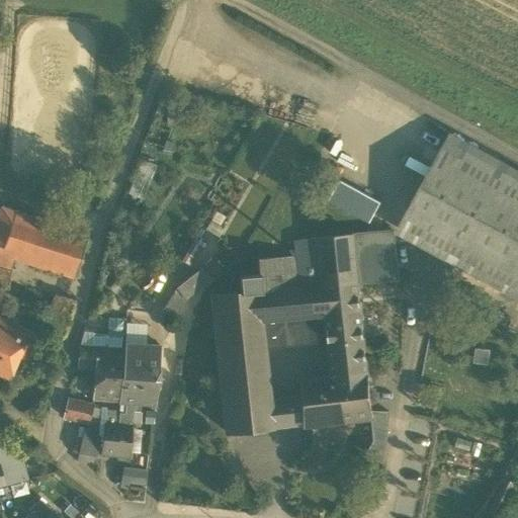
[(437,255),(517,299),(517,171),(451,135),(409,210),(449,233),(437,255)]
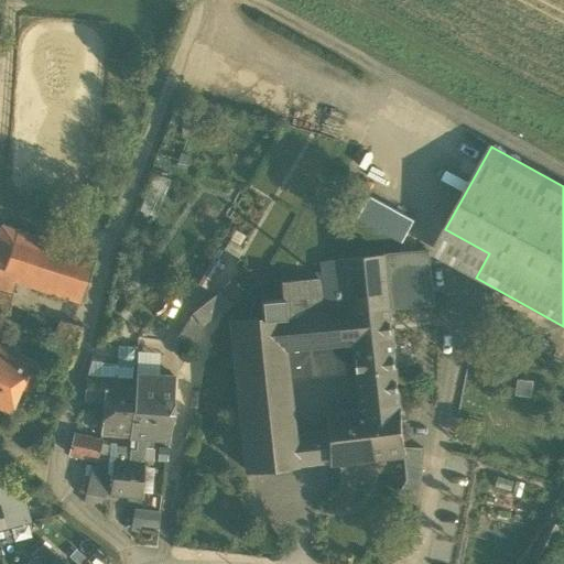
[(170,180),(152,173),(138,210),(155,217),(170,180)]
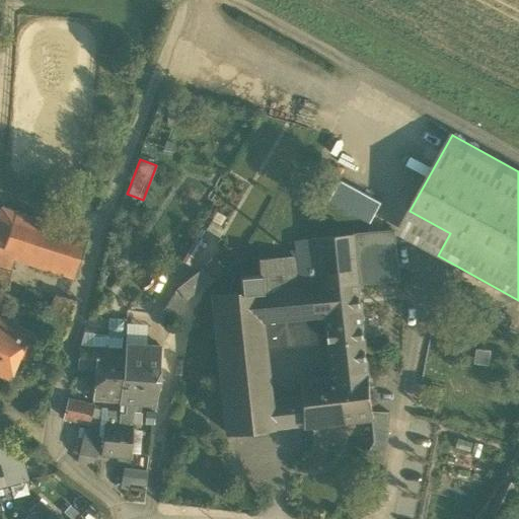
[(329,200),(371,222),(381,204),(340,180),(329,200)]
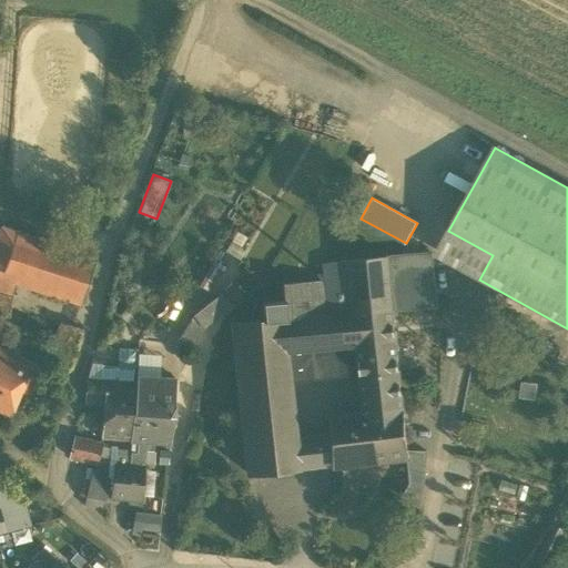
[(13,283),(79,303),(93,256),(34,239),(0,226),(0,270),(16,275),(13,283)]
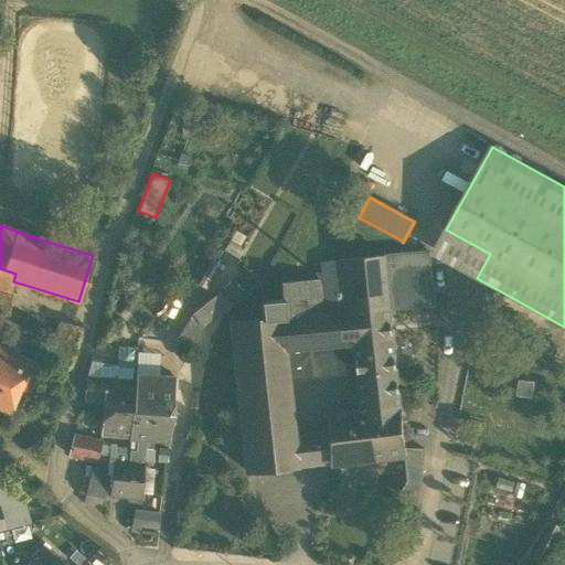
[(433,254),(477,278),(490,254),(446,230),(433,254)]
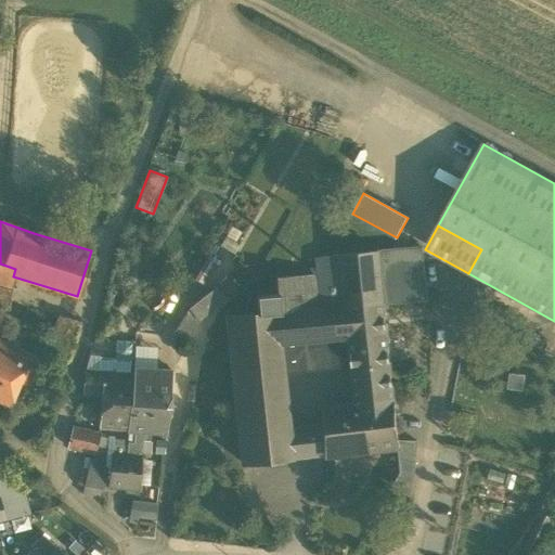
[(422,247),(377,252),(383,304),(427,298),(422,247)]
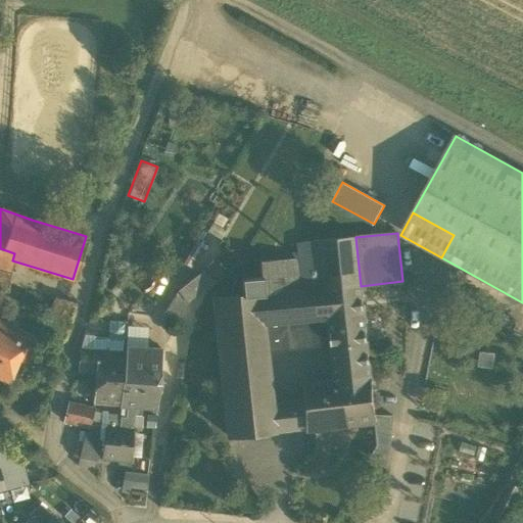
[(326,288),(361,286),(355,237),(323,239),(323,240),(295,243),(297,258),(258,262),(260,277),(240,279),(242,295),(326,288)]
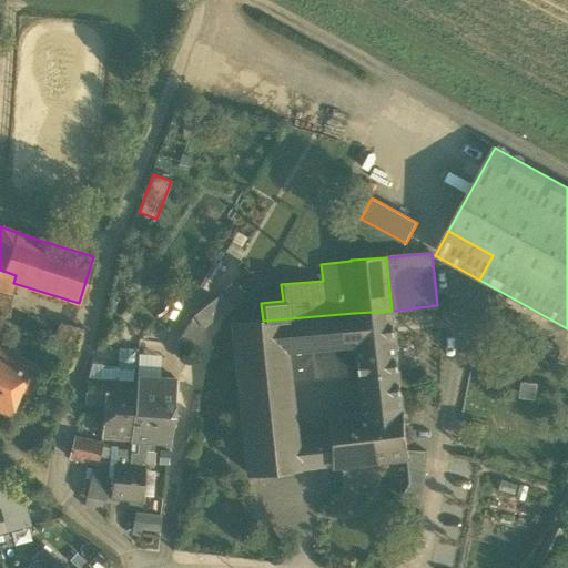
[(192,296),(203,302),(221,271),(210,265),(192,296)]
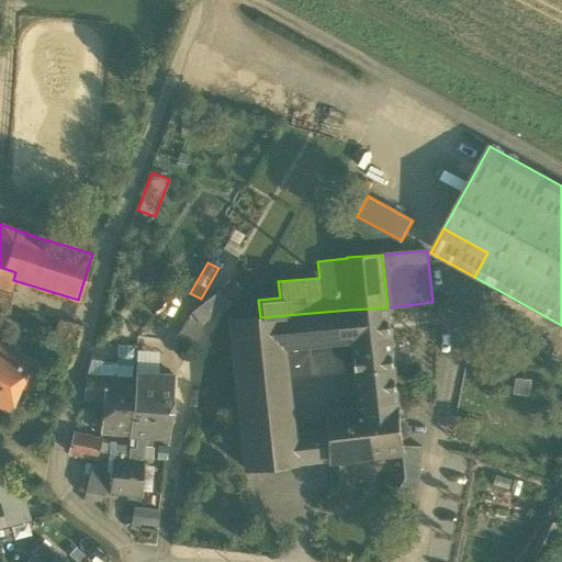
[(0,289),(9,292),(13,280),(15,272),(0,267),(0,289)]
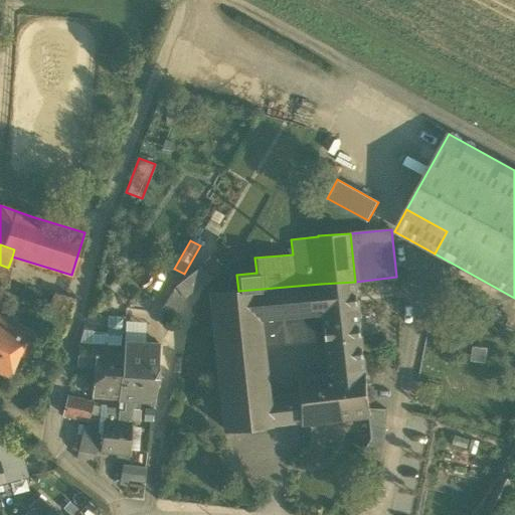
[(208,259),(200,267),(209,277),(219,270),(208,259)]
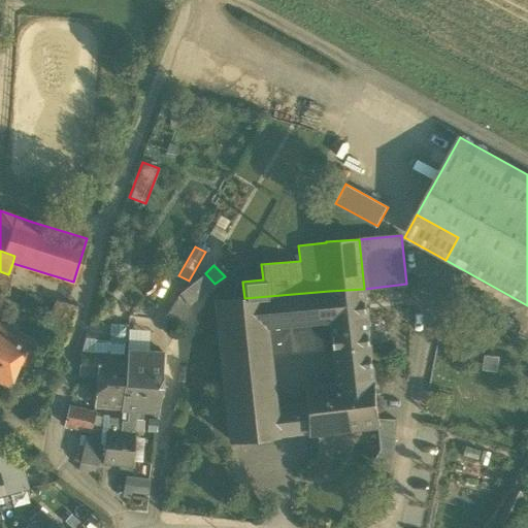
[(0,295),(2,296),(8,274),(0,271),(0,295)]
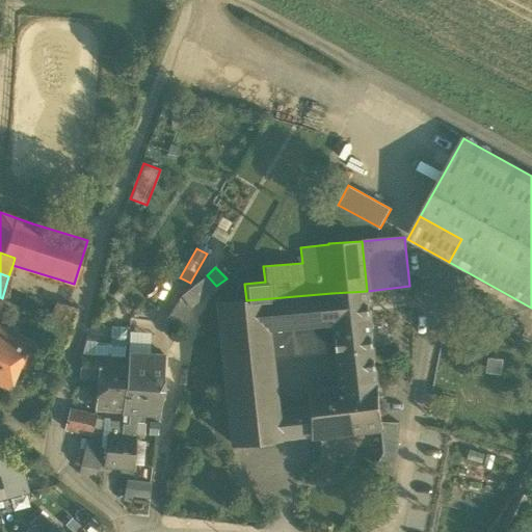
[(190,307),(216,286),(207,275),(180,297),(190,307)]
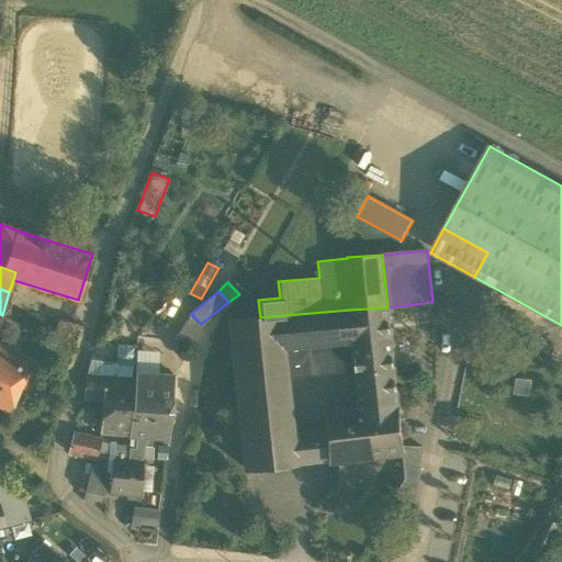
[(357,372),(361,412),(398,407),(388,307),(350,310),(353,341),(357,372)]
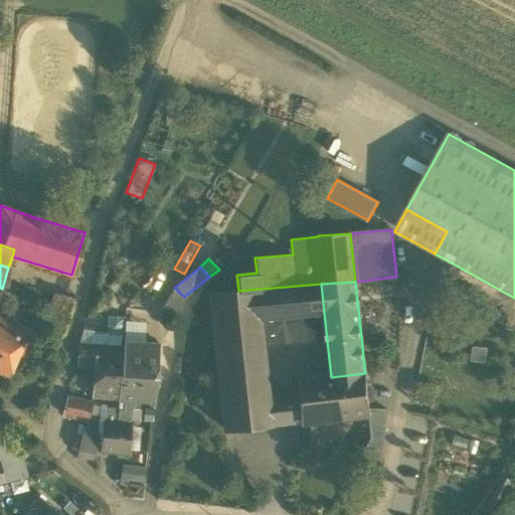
[(324,313),(321,284),(238,291),(211,294),(225,431),(270,425),(267,398),(261,347),(259,320),(281,318),(324,313)]
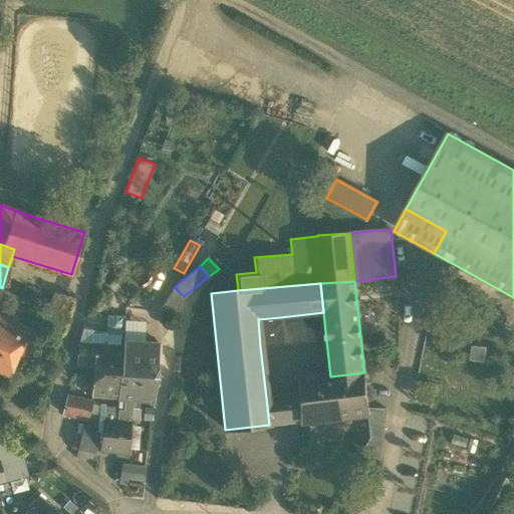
[(172,314),(184,296),(174,287),(161,308),(172,314)]
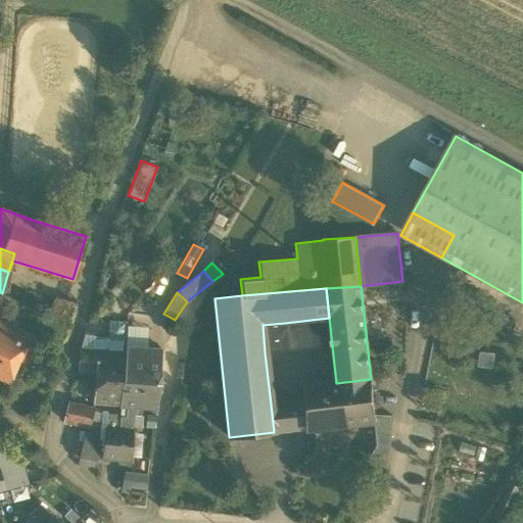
[(285,323),(288,350),(332,346),(329,318),(285,323)]
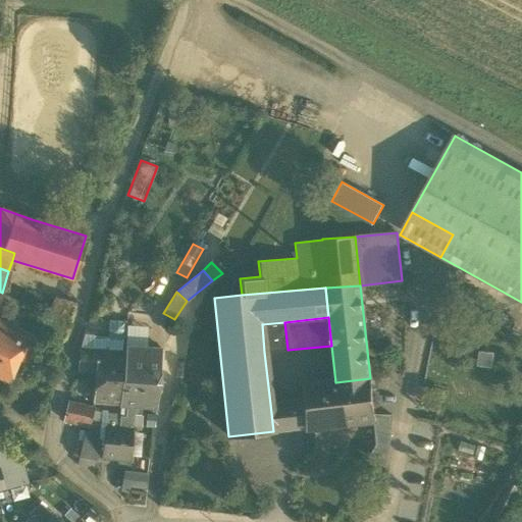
[(262,324),(264,352),(288,350),(284,322),(262,324)]
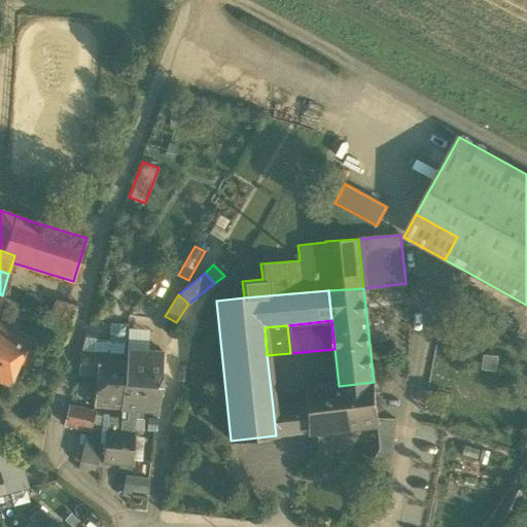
[(0,356),(20,364),(27,367),(36,346),(10,336),(11,335),(0,328),(0,356)]
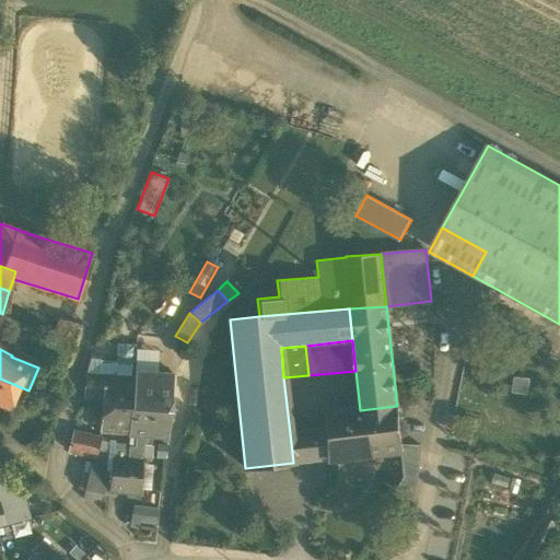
[(135,363),(135,369),(156,371),(158,351),(136,350),(135,363)]
